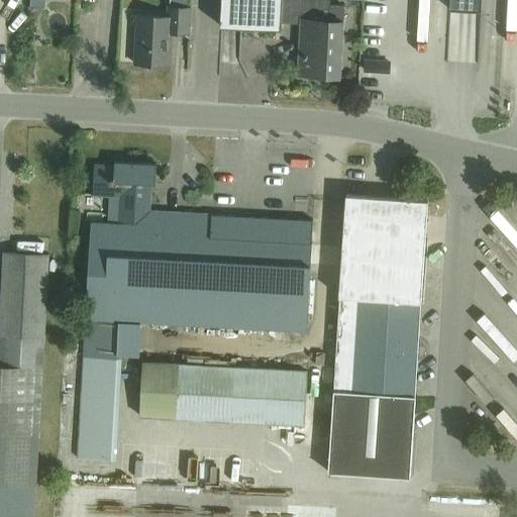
[(222,0),(221,22),(239,23),(239,25),(282,28),(282,22),(302,23),(299,74),(341,77),(345,7),(330,6),(329,0),(222,0)]
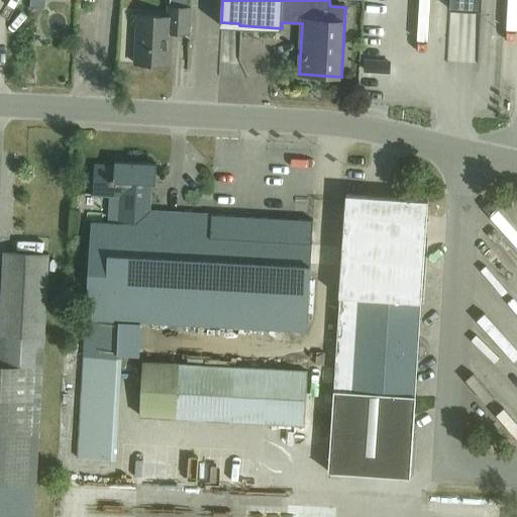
[(448,0),(448,11),(481,13),(481,0),(448,0)]
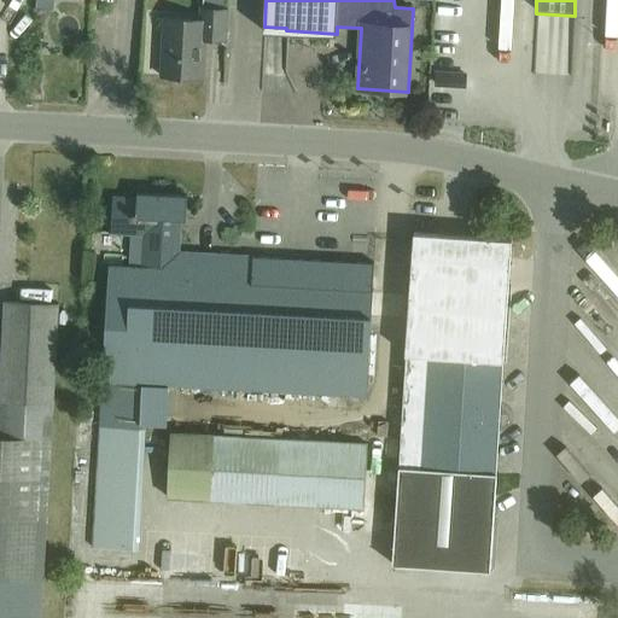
[(202,9),(202,19),(165,18),(163,76),(204,79),(205,40),(226,41),(228,10),(202,9)]
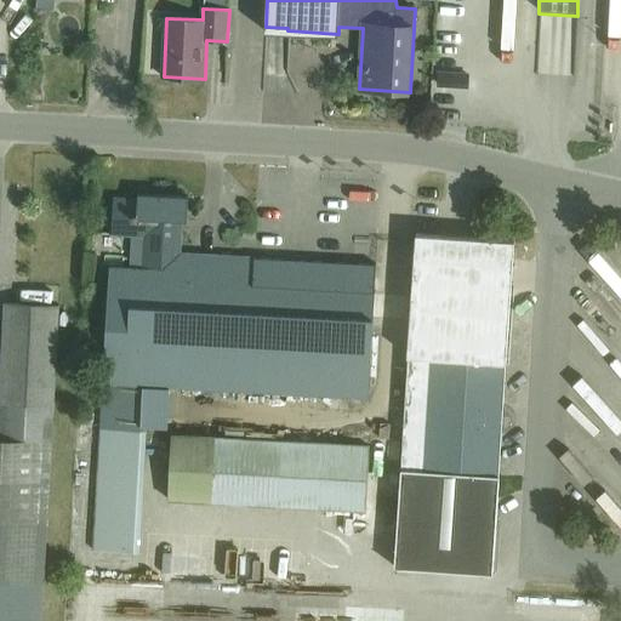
[(182,218),(187,218),(188,194),(140,192),(138,198),(114,197),(113,233),(144,235),(143,268),(110,266),(104,381),(101,381),(92,550),(140,552),(149,385),(368,397),(374,291),(375,263),(255,256),(180,252),(182,218)]
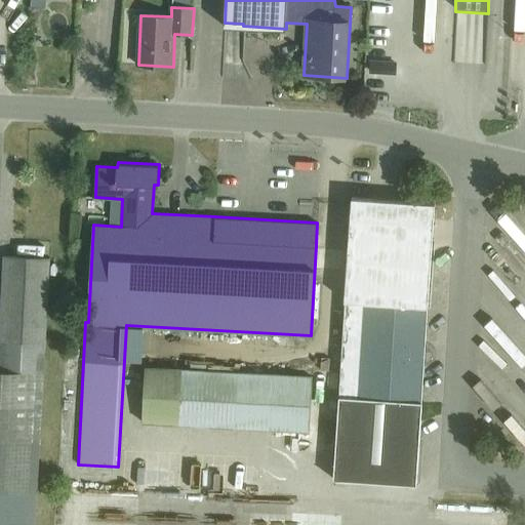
[(345,300),(333,480),(416,485),(421,402),(420,402),(435,202),(352,197),(345,300)]
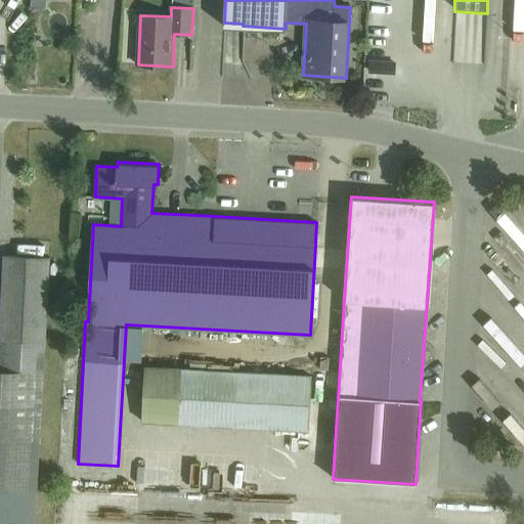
[(492,207),(523,242),(523,225),(499,200),(492,207)]
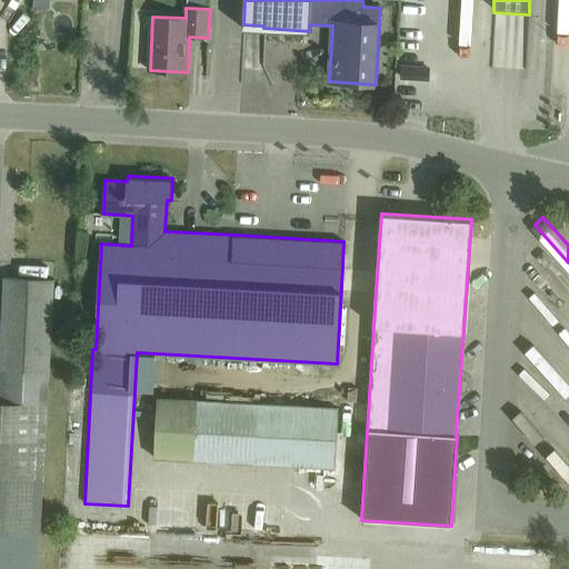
[(0,366),(0,568),(38,568),(53,280),(5,278),(0,366)]
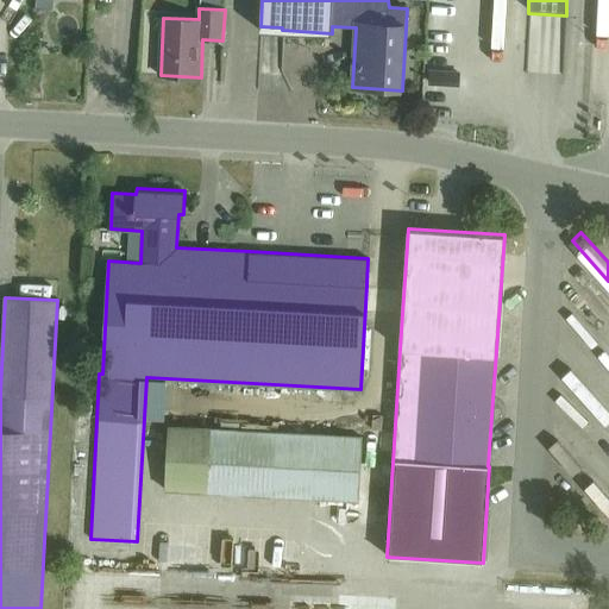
[(608,344),(579,307),(569,315),(608,365),(608,344)]
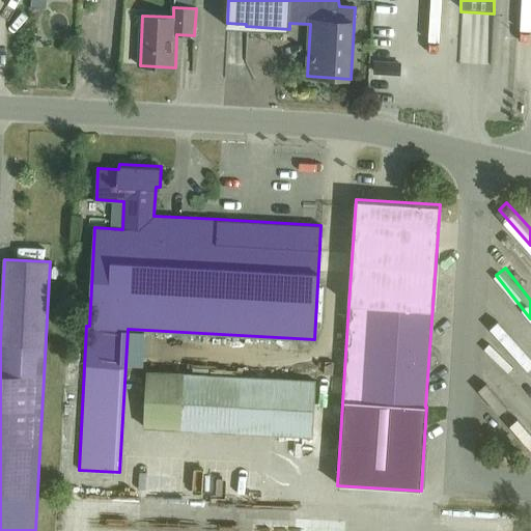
[(530,323),(507,292),(496,301),(530,345),(530,323)]
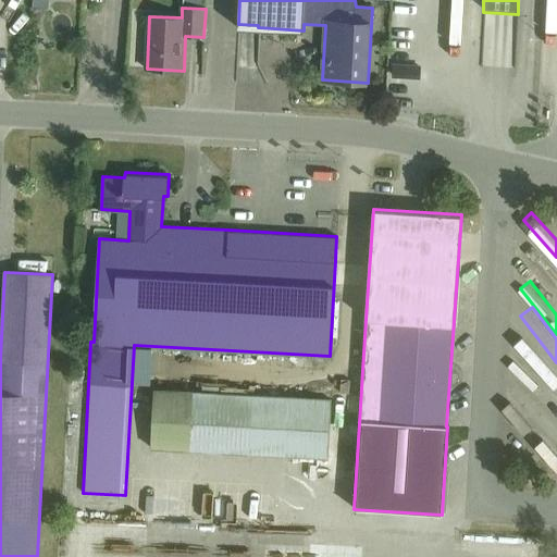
[(548,399),(556,391),(516,348),(507,357),(548,399)]
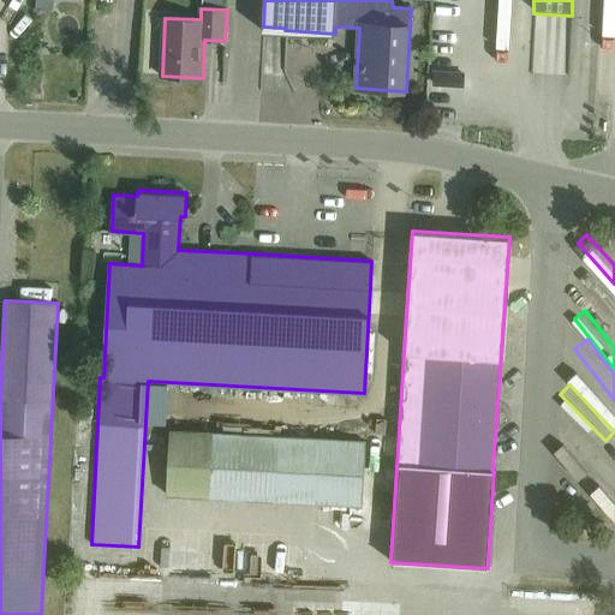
[(363,506),(366,440),(171,429),(166,495),(363,506)]
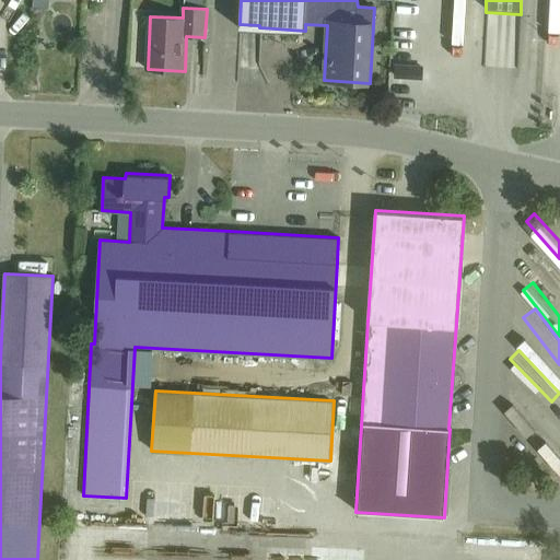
[(150,559),(152,524),(131,523),(130,559),(150,559)]
